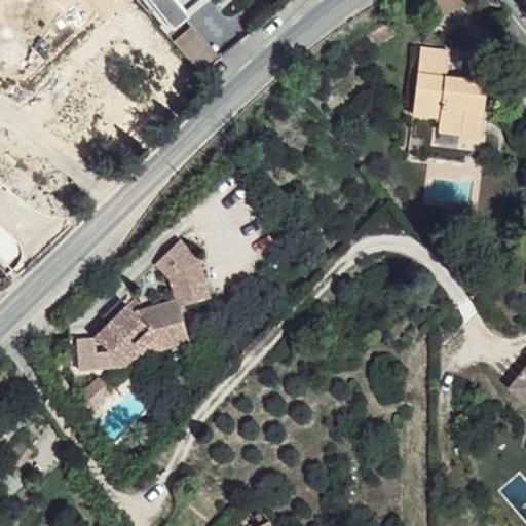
[(148,0),(155,8),(165,0),(148,0)]
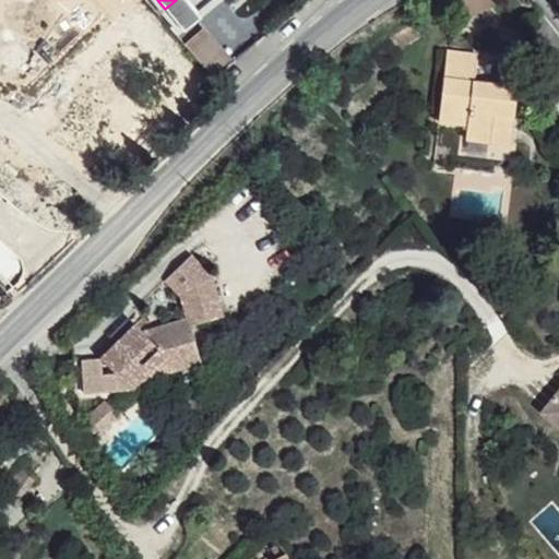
[(212,74),(233,55),(203,24),(183,44),(212,74)]
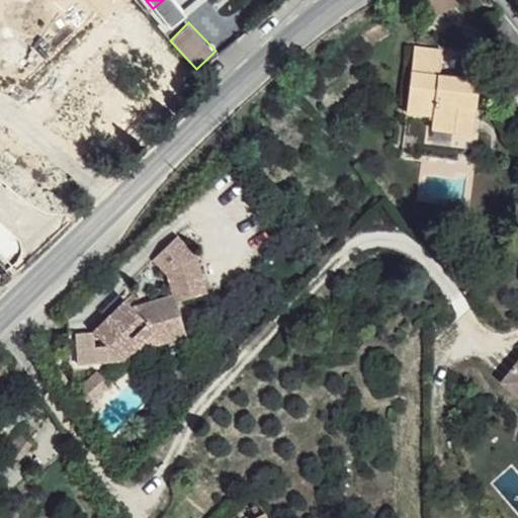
[(365,32),(360,35),(367,45),(371,41),(365,32)]
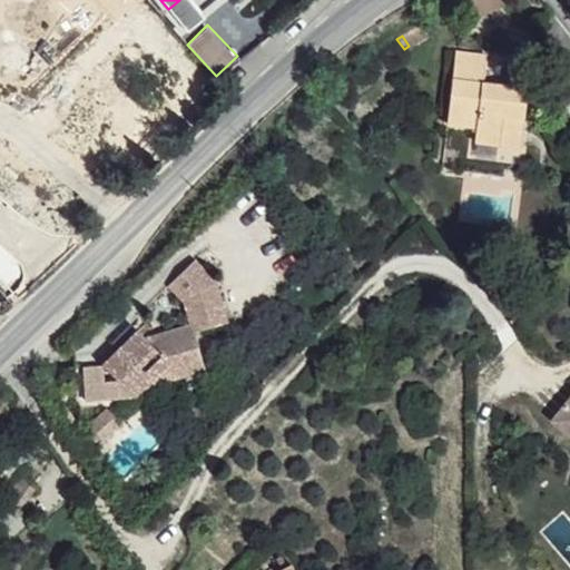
[(455,51),(446,124),(475,128),(474,143),(500,145),(501,131),(522,134),(528,89),(484,82),(487,56),(455,51)]
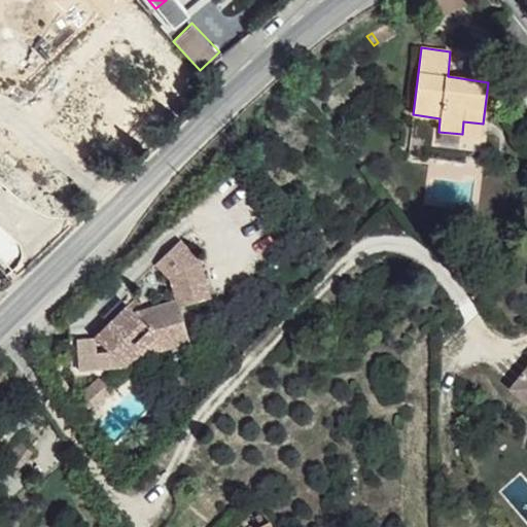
[(463,121),(462,134),(481,137),(483,124),(463,121)]
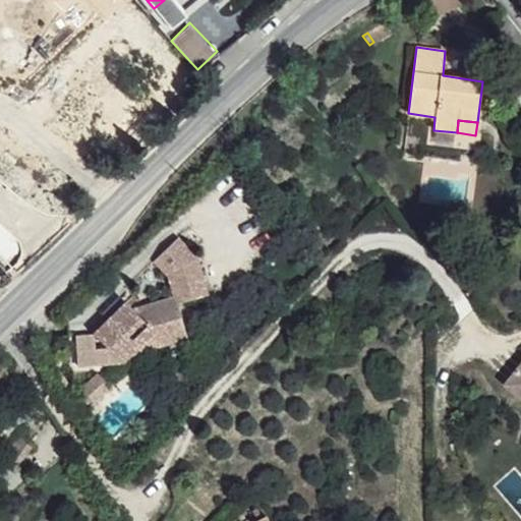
[(173,240),(152,262),(167,277),(193,259),(173,240)]
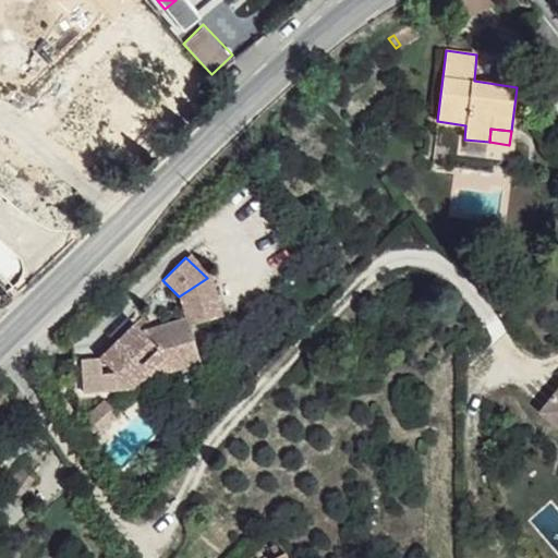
[(207,278),(179,296),(185,319),(187,326),(219,316),(207,278)]
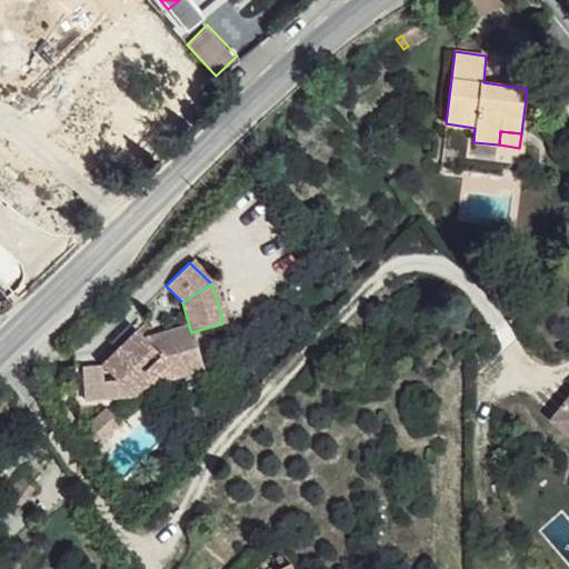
[(102,365),(133,396),(161,368),(171,378),(203,368),(191,332),(189,326),(159,336),(150,342),(137,330),(102,365)]
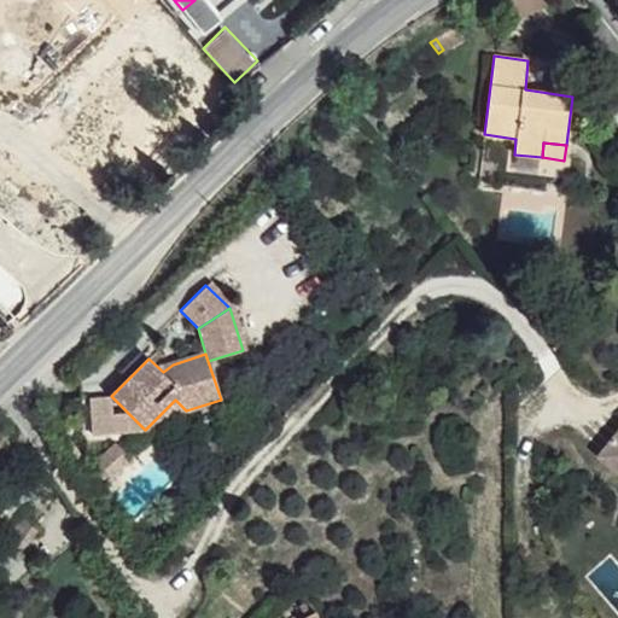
[(114,415),(111,396),(89,401),(97,437),(145,430),(127,413),(114,415)]
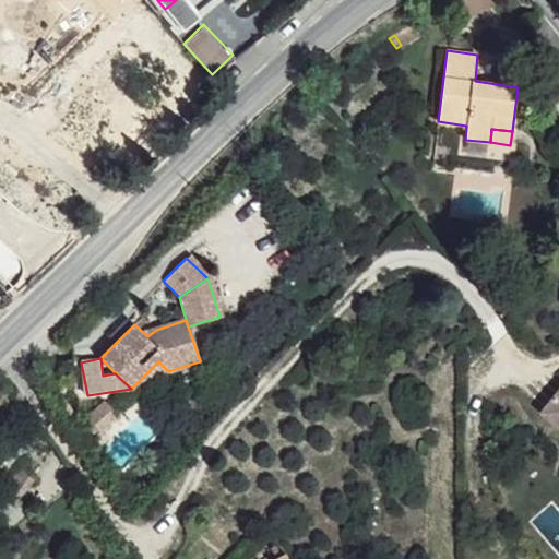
[(0,408),(13,397),(1,385),(0,387),(0,408)]
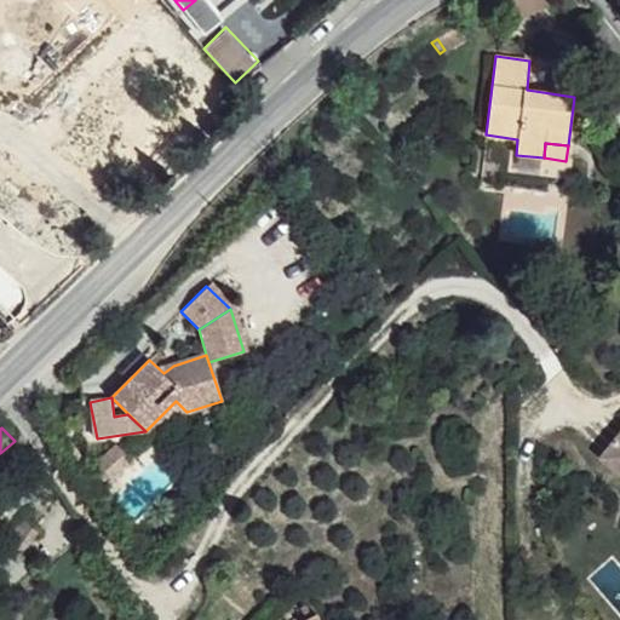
[(619,431),(602,455),(619,470),(619,431)]
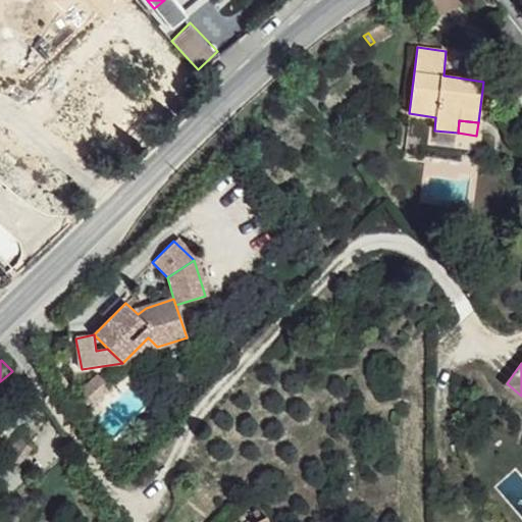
[(100,374),(83,392),(88,397),(82,403),(89,410),(113,386),(100,374)]
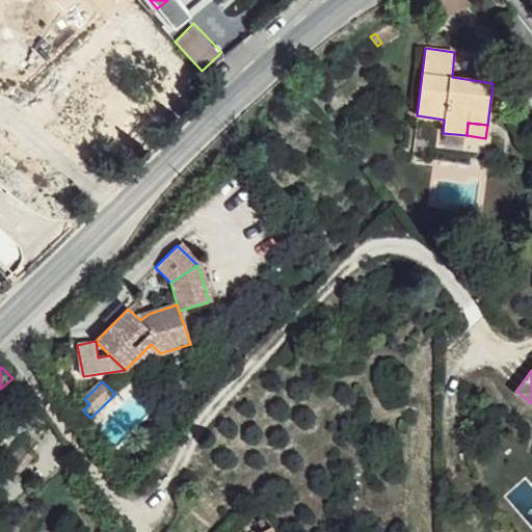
[(8,466),(19,473),(33,453),(21,441),(8,466)]
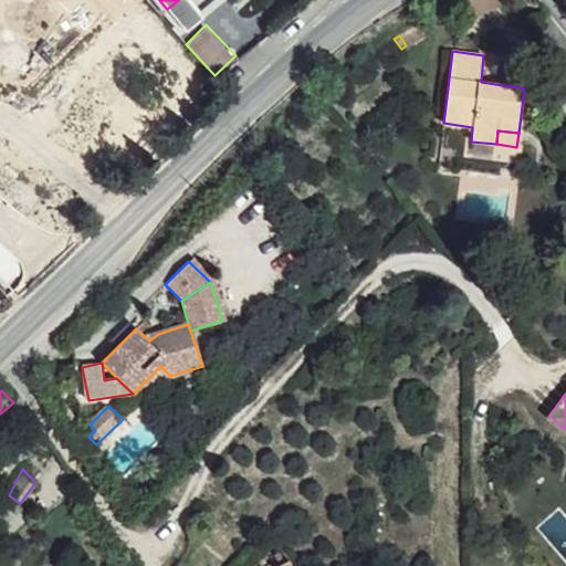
[(0,503),(0,522),(20,503),(9,495),(0,503)]
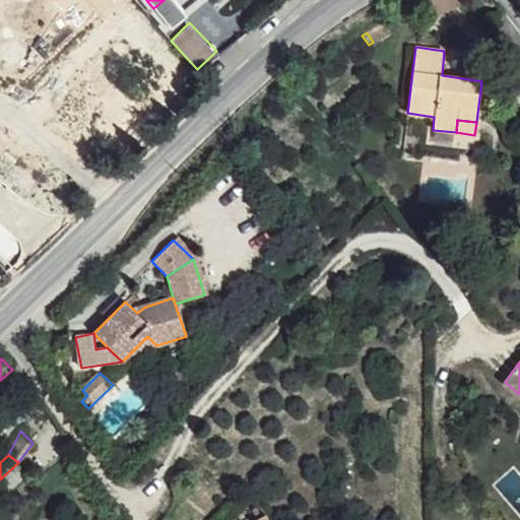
[(18,462),(0,479),(0,486),(6,492),(27,473),(18,462)]
